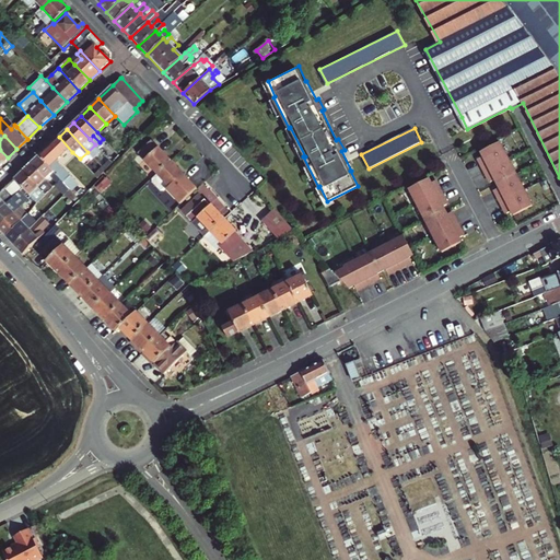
[(59,164),(72,152),(59,137),(39,155),(56,173),(63,181),(72,190),(79,184),(59,164)]
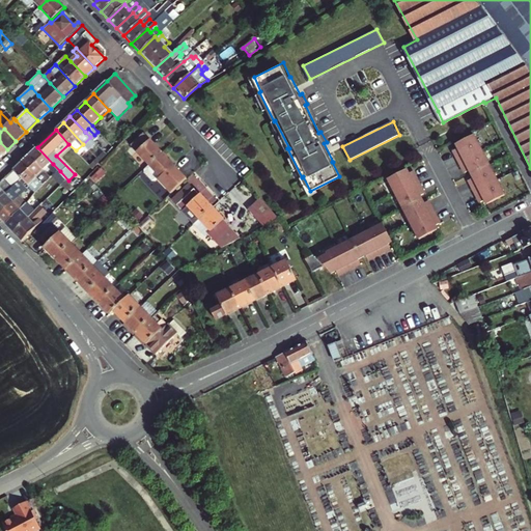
[(149,164),(162,151),(142,131),(130,143),(149,164)]
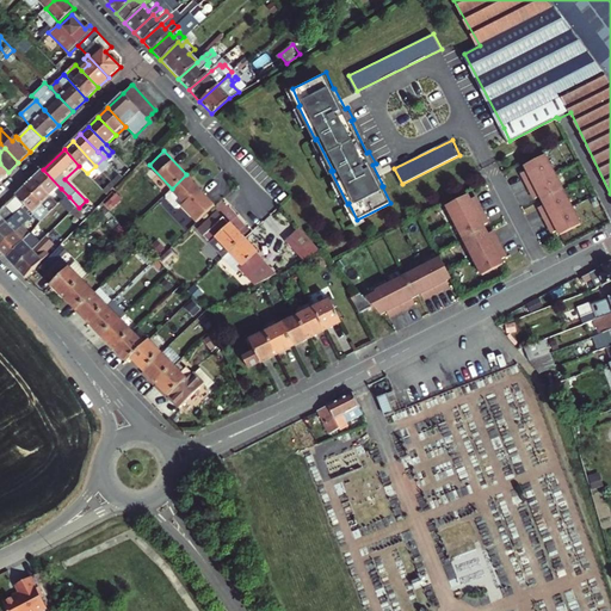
[(525,178),(529,186),(556,172),(548,155),(526,165),(529,170),(524,172),(526,178),(525,178)]
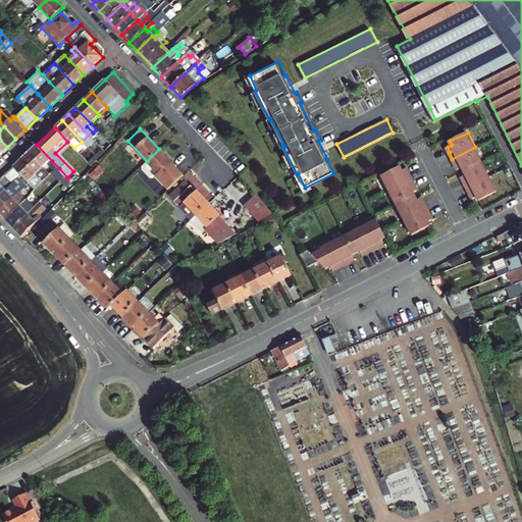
[(112,137),(107,141),(108,142),(112,146),(120,138),(117,134),(113,138),(112,137)]
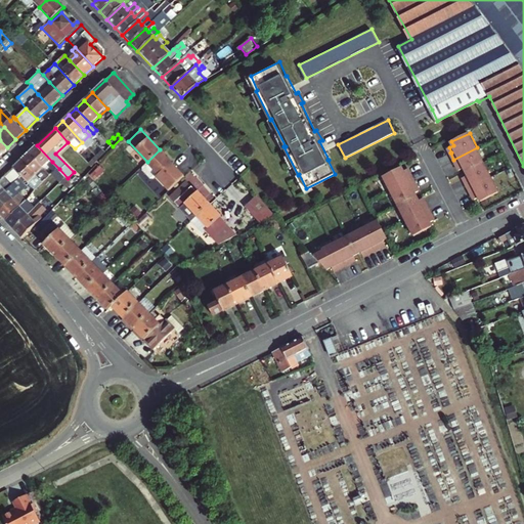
[(37,145),(30,153),(44,169),(52,162),(37,145)]
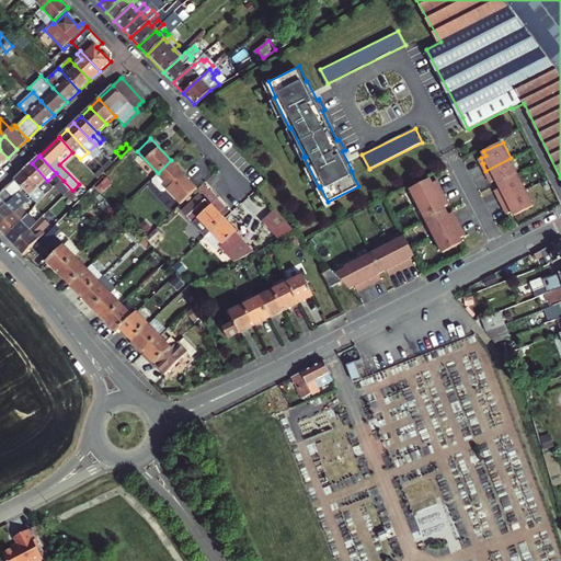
[(511,158),(485,171),(490,178),(491,178),(493,182),(497,180),(500,184),(519,174),(511,158)]
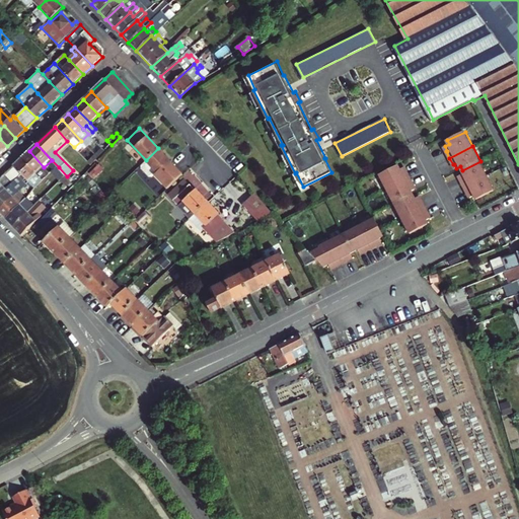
[(101,148),(94,154),(98,157),(104,151),(101,148)]
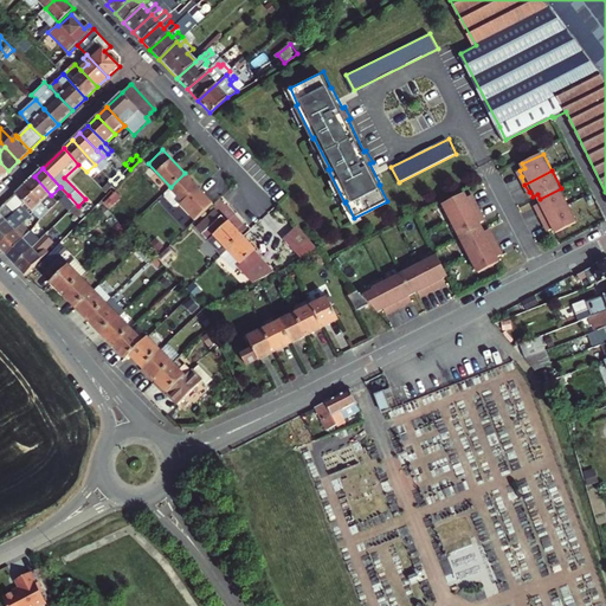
[(171,187),(162,195),(175,210),(181,204),(187,210),(197,220),(213,204),(204,194),(198,188),(199,187),(185,173),(171,187)]
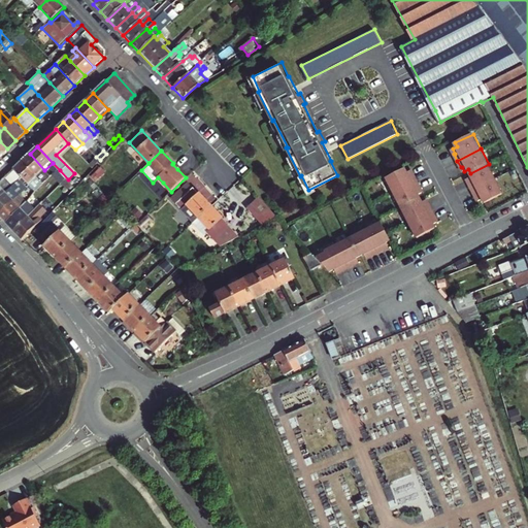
[(44,170),(30,154),(22,162),(36,177),(44,170)]
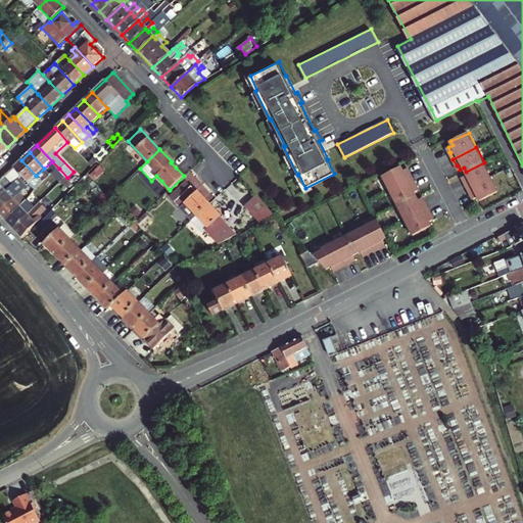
[(91,167),(99,158),(95,155),(88,162),(91,167)]
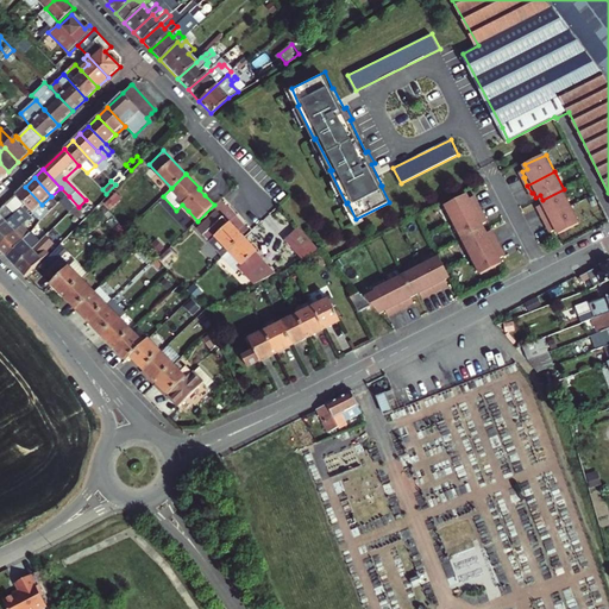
[(42,205),(25,187),(16,195),(26,206),(33,213),(42,205)]
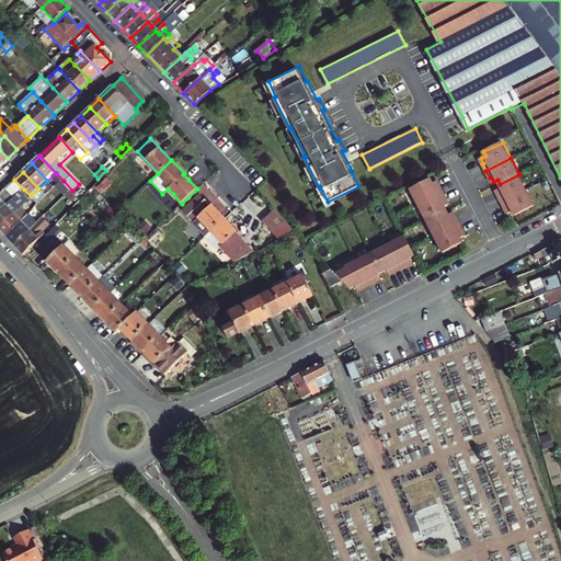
[(519,174),(500,184),(502,187),(497,191),(500,195),(499,195),(502,203),(527,190),(519,174)]
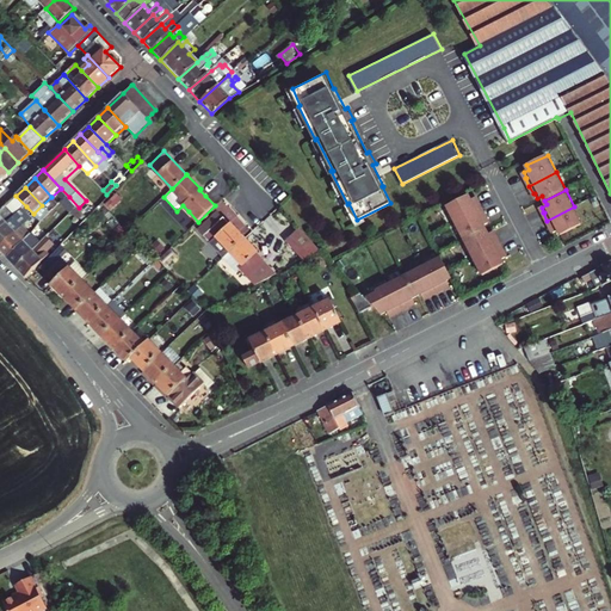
[(113,208),(121,199),(115,192),(106,202),(113,208)]
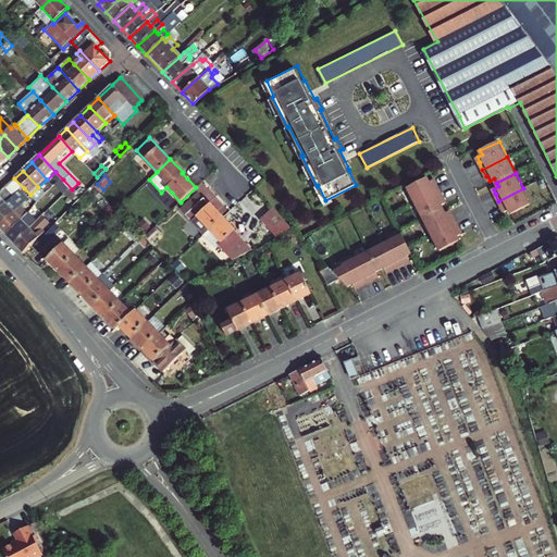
[(409,186),(417,202),(442,189),(438,183),(437,183),(435,178),(431,181),(429,176),(409,186)]
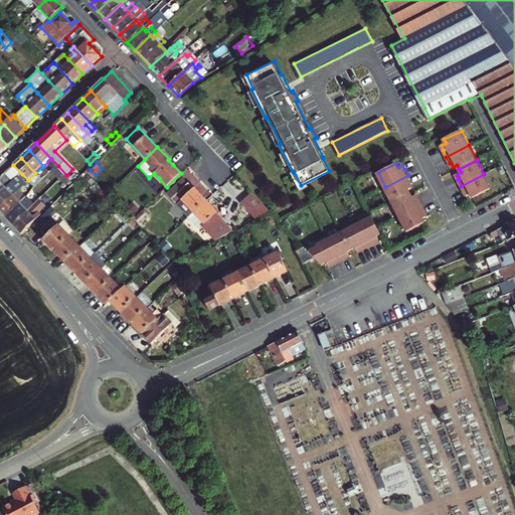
[(22,174),(13,165),(6,172),(15,180),(22,174)]
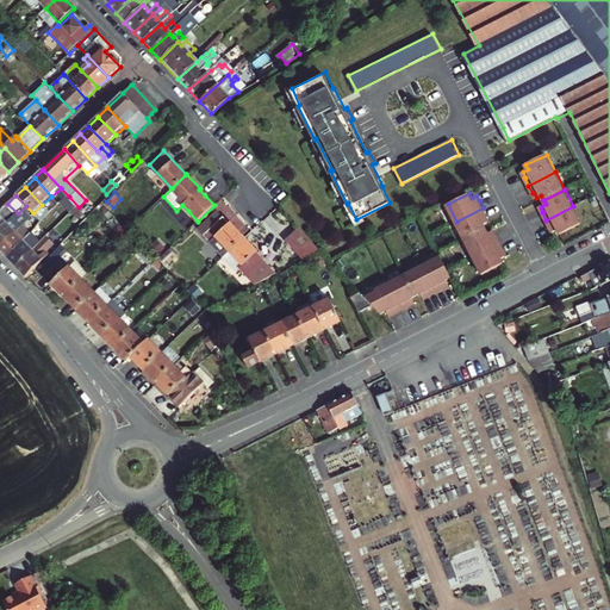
[(0,230),(7,224),(14,217),(5,206),(0,210),(0,230)]
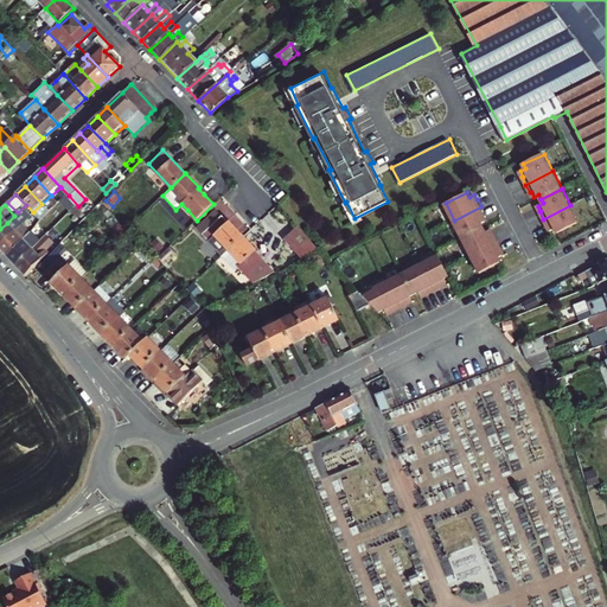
[(570,205),(543,219),(547,227),(548,227),(551,231),(556,229),(558,234),(579,223),(570,205)]
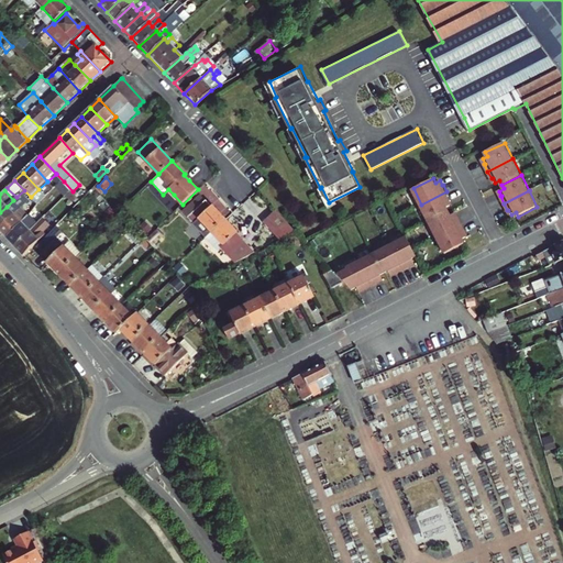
[(446,191),(421,205),(430,220),(449,210),(446,207),(451,205),(449,199),(451,199),(446,191)]
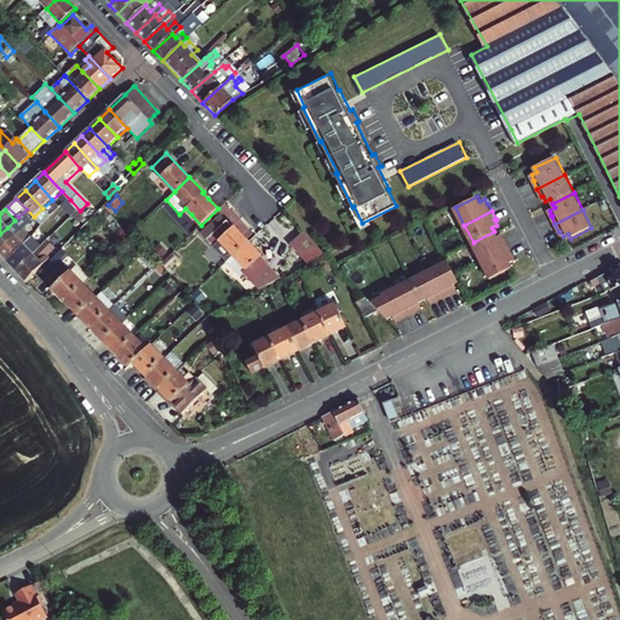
[(207,237),(225,220),(219,213),(201,231),(207,237)]
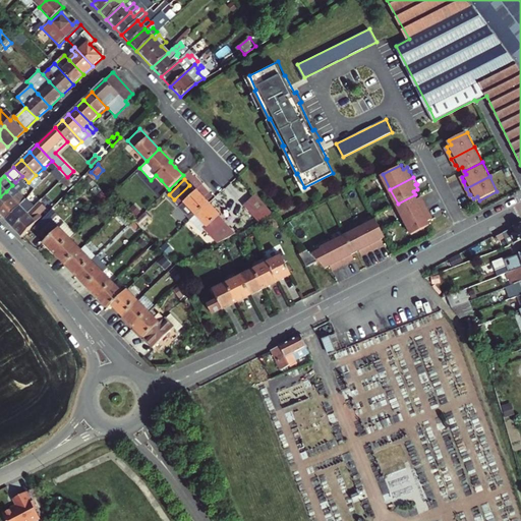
[(189,185),(174,199),(173,200),(189,218),(191,216),(194,213),(207,200),(195,189),(194,190),(189,185)]
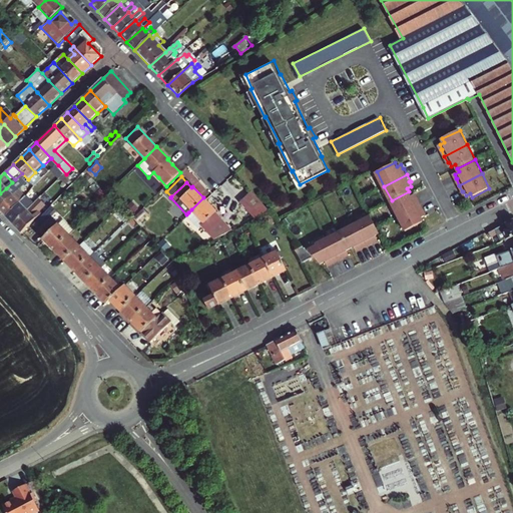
[(17,187),(11,193),(6,188),(0,193),(0,207),(13,195),(19,190),(17,187)]
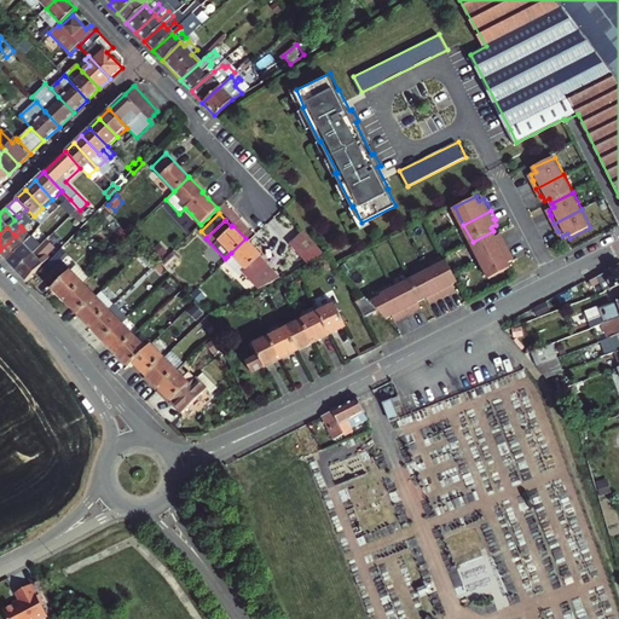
[(64,233),(61,229),(40,247),(15,271),(25,281),(28,278),(44,264),(40,260),(62,238),(61,237),(64,233)]
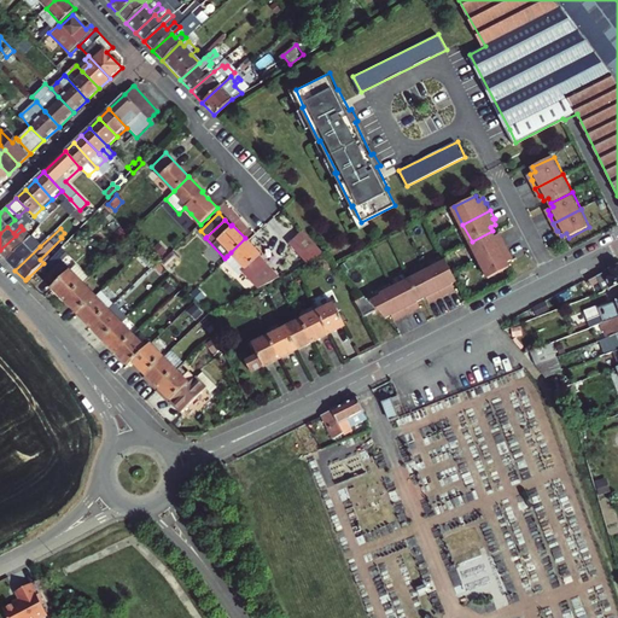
[(326,254),(303,229),(289,243),(307,263),(326,254)]
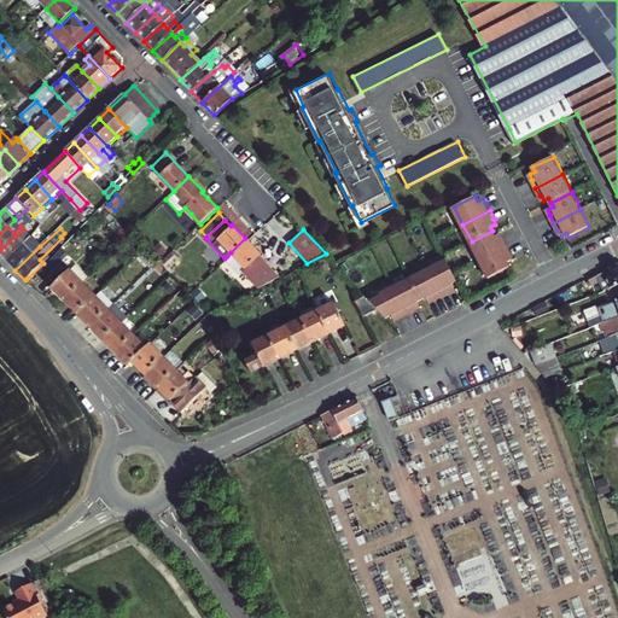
[(493,231),(472,242),(481,258),(508,245),(505,237),(502,238),(500,233),(495,235),(493,231)]
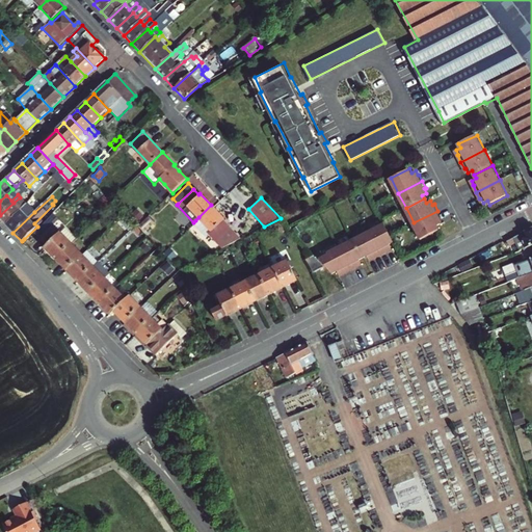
[(25,202),(19,208),(14,203),(0,215),(0,218),(5,224),(27,205),(25,202)]
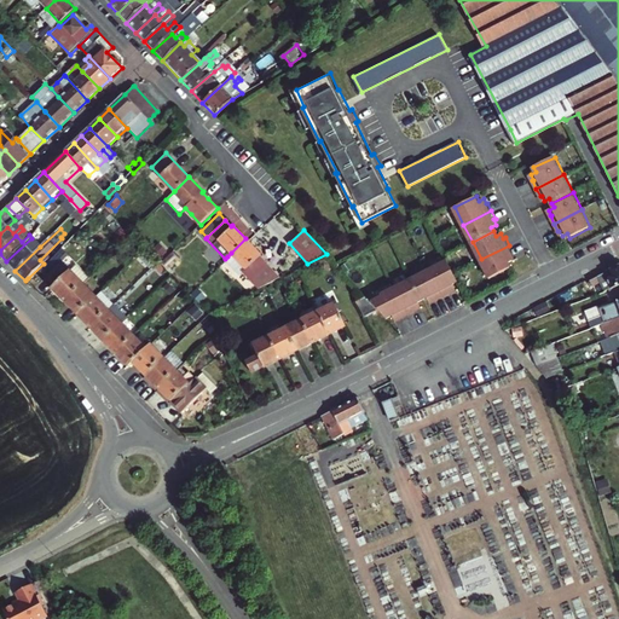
[(15,271),(40,247),(32,238),(6,261),(15,271)]
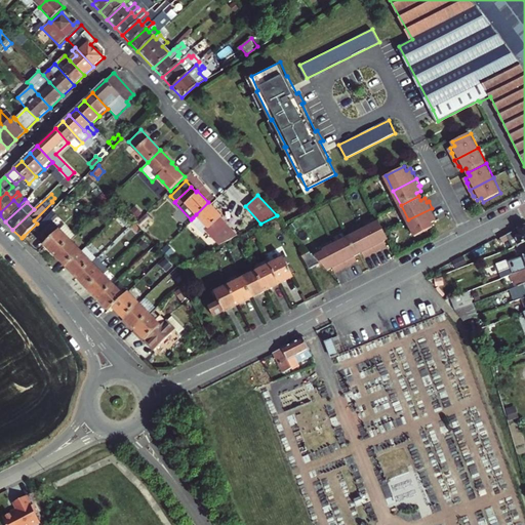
[(220,214),(208,202),(196,214),(208,228),(205,231),(218,244),(224,241),(238,235),(220,216),(220,214)]
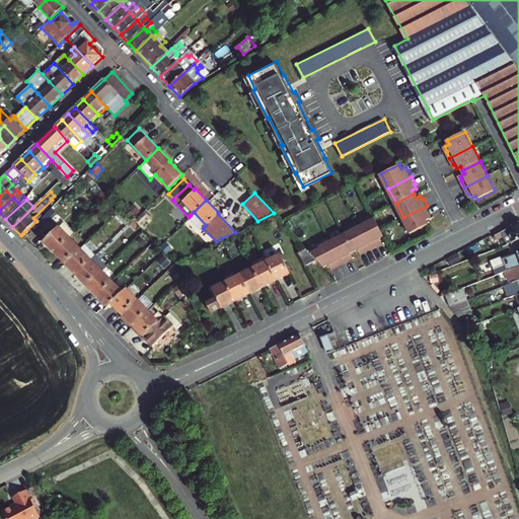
[(427,206),(403,217),(411,232),(429,223),(427,219),(431,217),(429,213),(430,212),(427,206)]
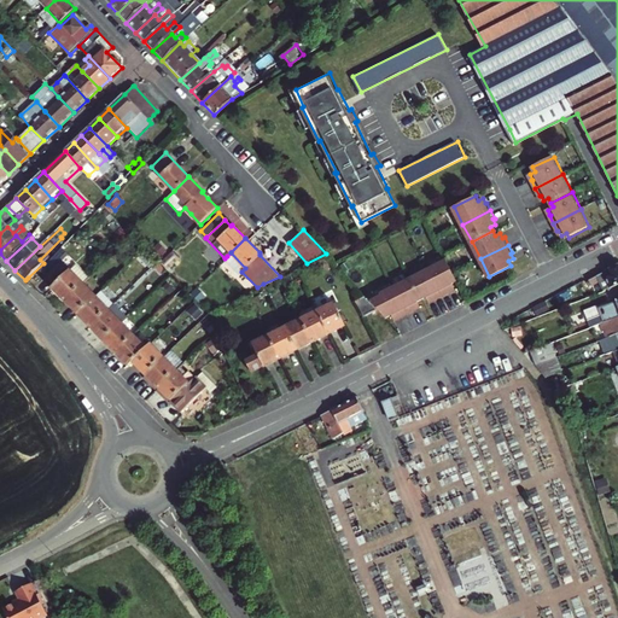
[(245,268),(231,252),(227,256),(242,272),(245,268)]
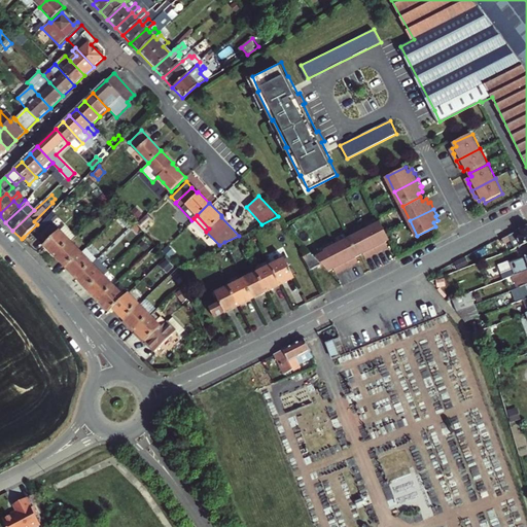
[(145,217),(137,224),(142,230),(150,222),(145,217)]
